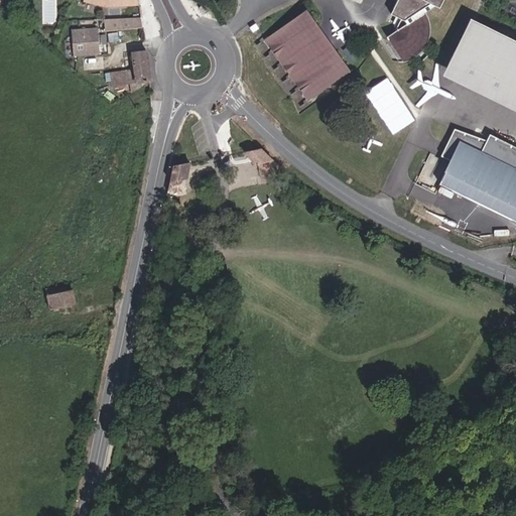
[(402,0),(395,16),(403,20),(398,30),(401,33),(396,44),(398,48),(396,50),(406,67),(416,66),(423,61),(422,59),(430,52),(433,54),(437,45),(440,37),(440,26),(436,15),(441,10),(444,8),(449,10),(454,0),(402,0)]
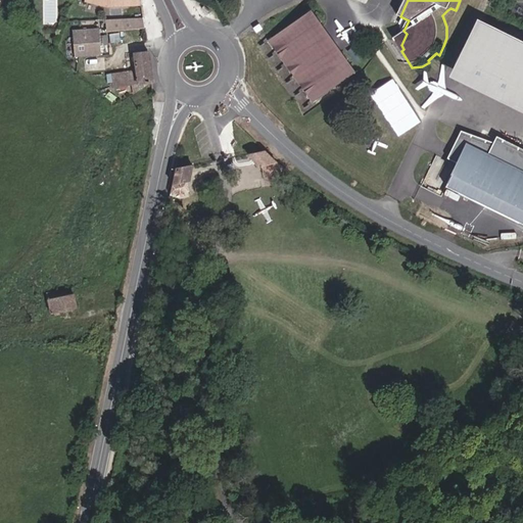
[(350,70),(306,5),(264,35),(307,99),(350,70)]
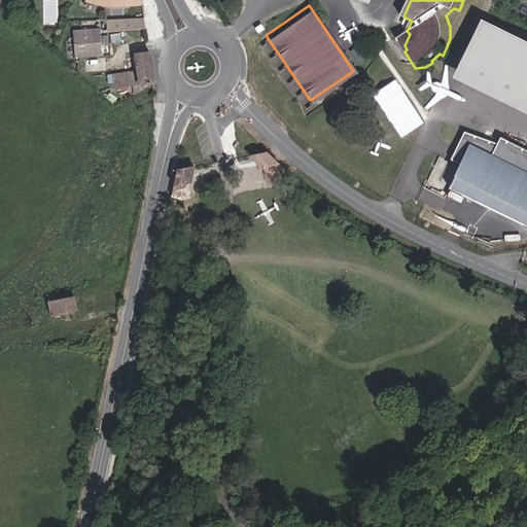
[(139,18),(108,20),(110,31),(140,27),(139,18)]
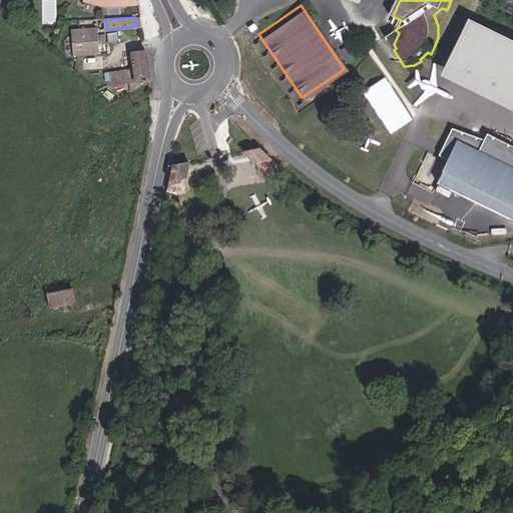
[(512,40),(470,18),(441,76),(512,111),(512,40)]
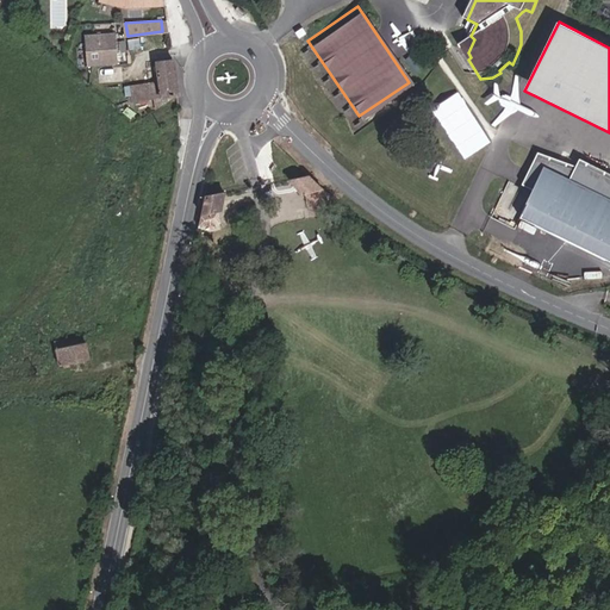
[(86,38),(89,69),(120,66),(117,35),(86,38)]
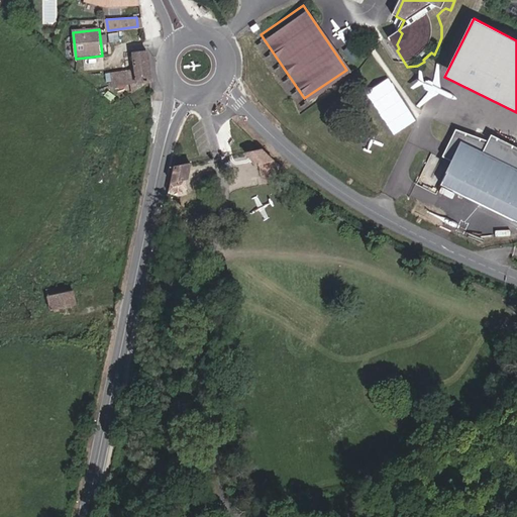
[(111,83),(150,81),(146,45),(133,46),(135,66),(109,68),(111,83)]
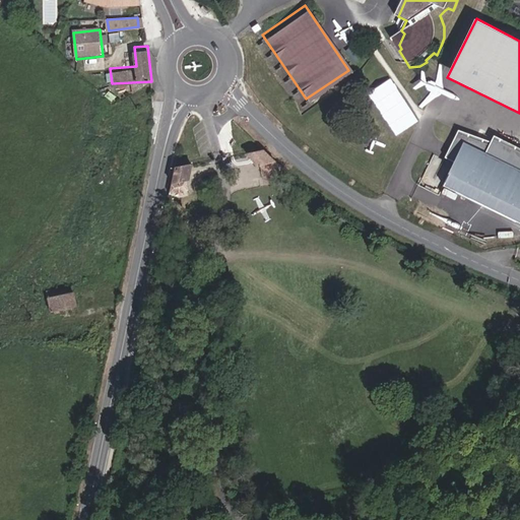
[(500,148),(466,136),(452,163),(460,168),(449,190),(519,226),(519,147),(504,139),(500,148)]
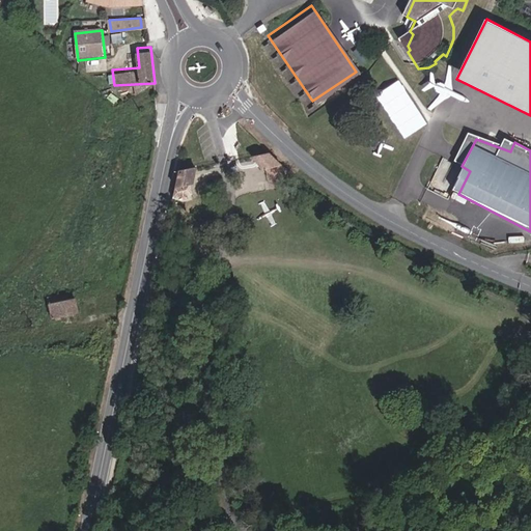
[(290,173),(267,151),(252,155),(262,167),(269,169),(270,178),(290,173)]
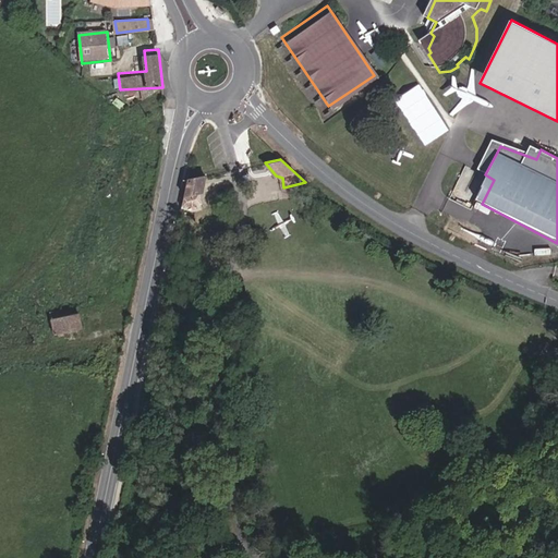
[(201,192),(204,174),(185,178),(180,207),(197,203),(196,193),(201,192)]
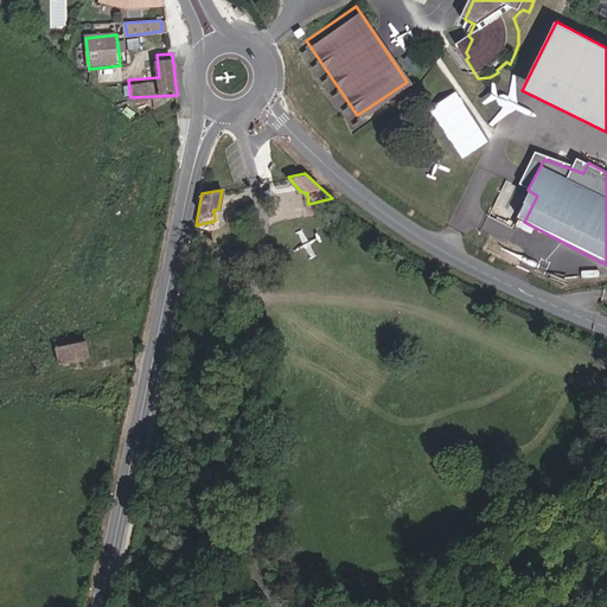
[(85,342),(77,343),(46,347),(48,359),(57,358),(58,365),(89,358),(85,342)]
